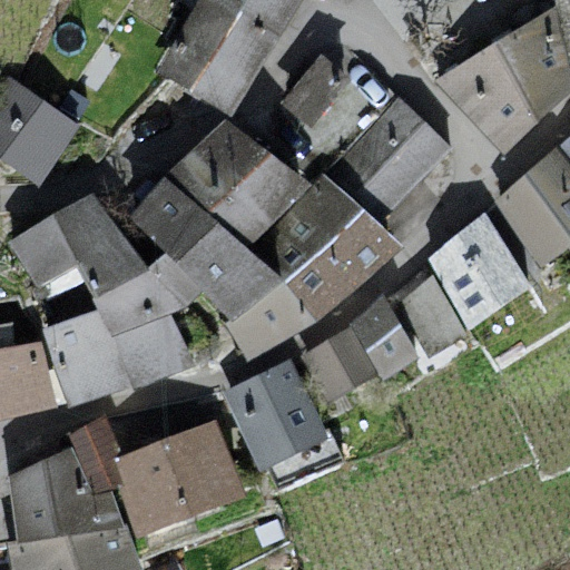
[(278,32),(228,0),(195,0),(157,71),(231,114),(278,32)]
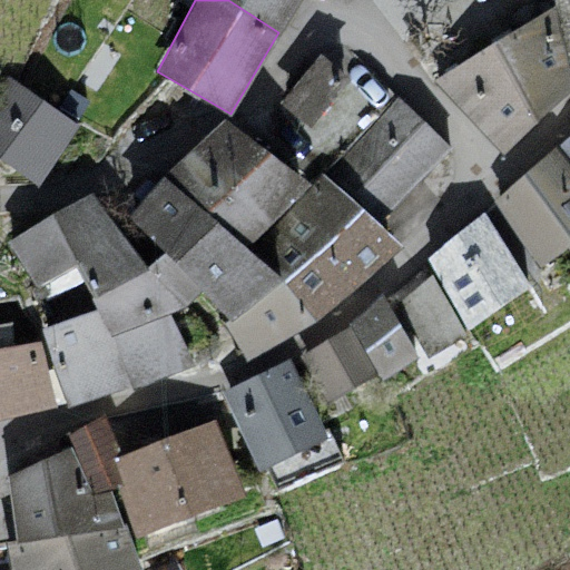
[(228,0),(278,32),(296,0),(228,0)]
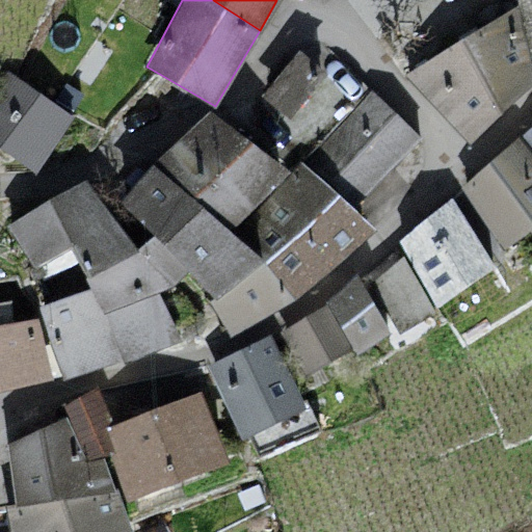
[(531,0),(516,0),(517,4),(531,63),(531,0)]
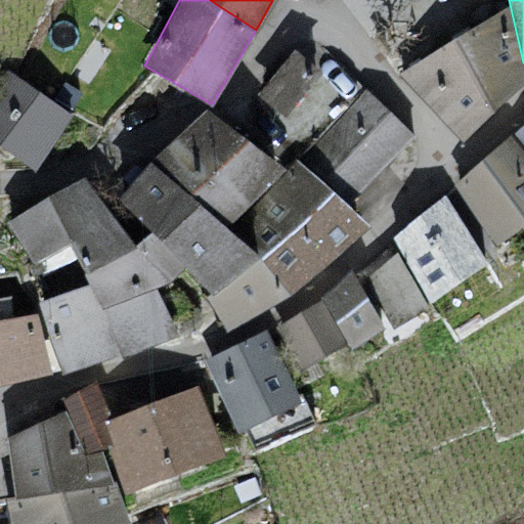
[(463,140),(523,81),(523,62),(510,4),(399,73),(463,140)]
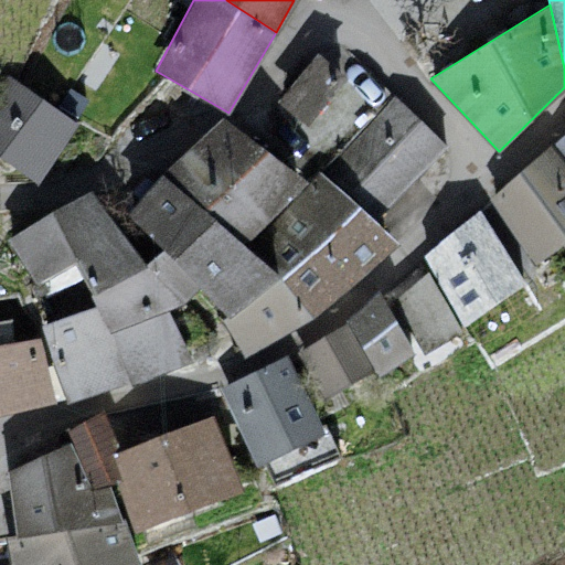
[(348,76),(319,52),(279,99),(308,124),(348,76)]
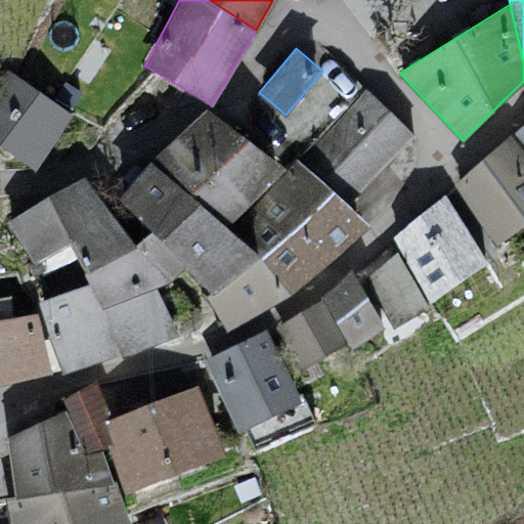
[(0,142),(35,167),(74,113),(71,111),(53,98),(7,67),(0,77),(0,142)]
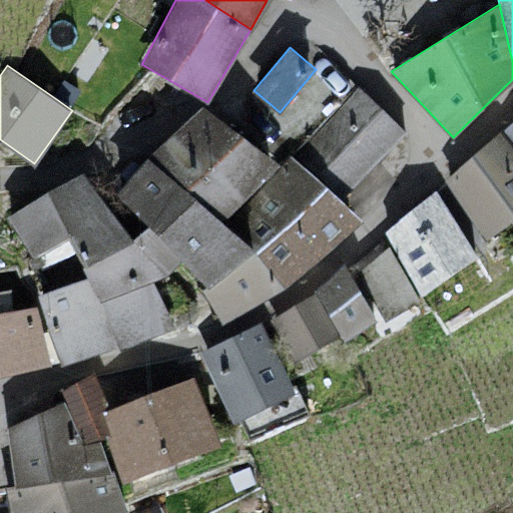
[(52,96),(69,108),(81,90),(64,79),(52,96)]
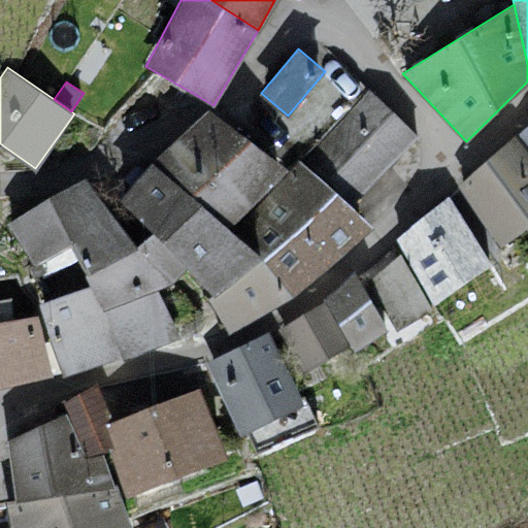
[(420,136),(368,88),(301,160),(353,207),(420,136)]
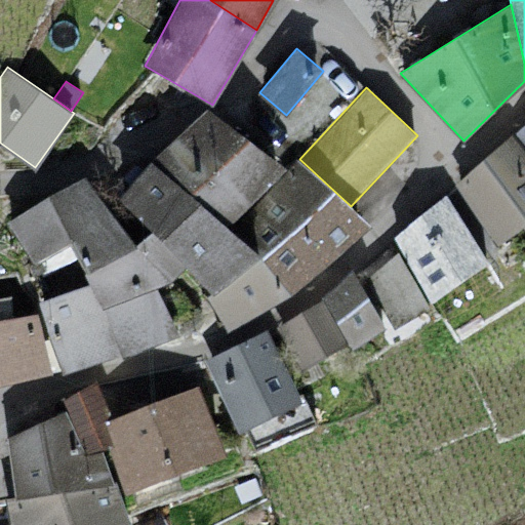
[(230,228),(289,169),(208,107),(152,160),(230,228)]
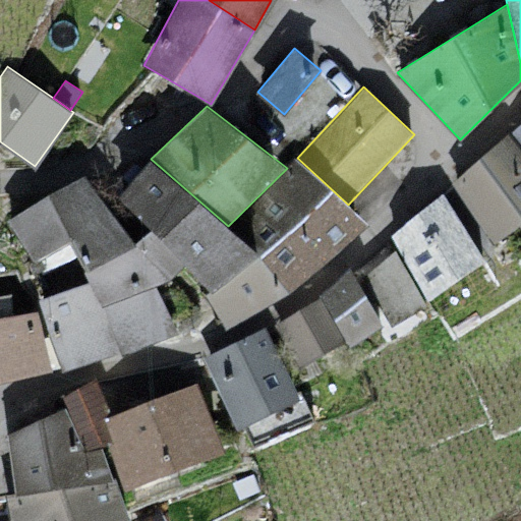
[(520,123),(510,132),(520,147),(520,123)]
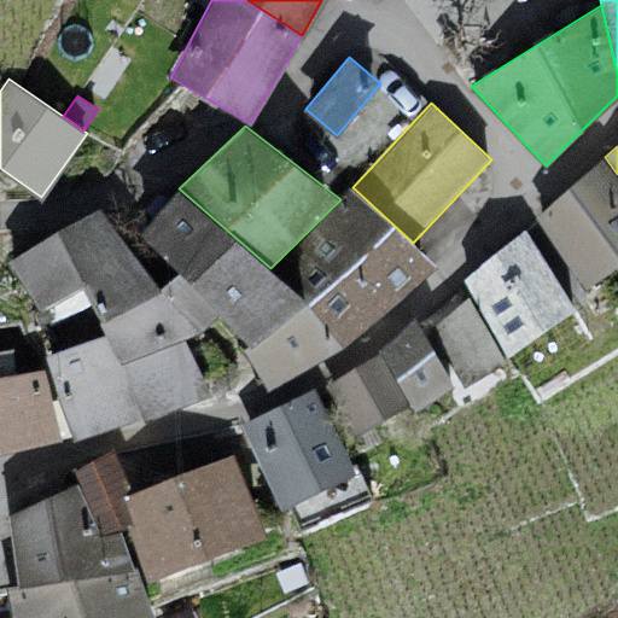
[(617,174),(605,157),(540,216),(588,285),(616,267),(617,270),(617,174)]
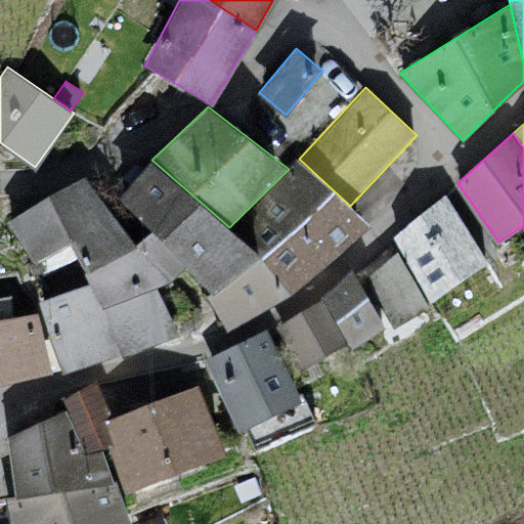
[(366,222),(350,206),(299,159),(289,169),(229,227),(261,258),(289,291),(366,222)]
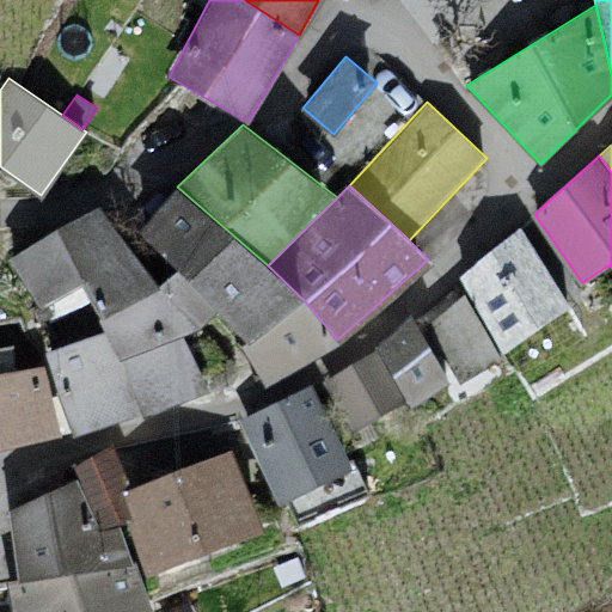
[(268,265),(177,187),(138,228),(176,269),(219,312),(246,341),(305,301),(268,265)]
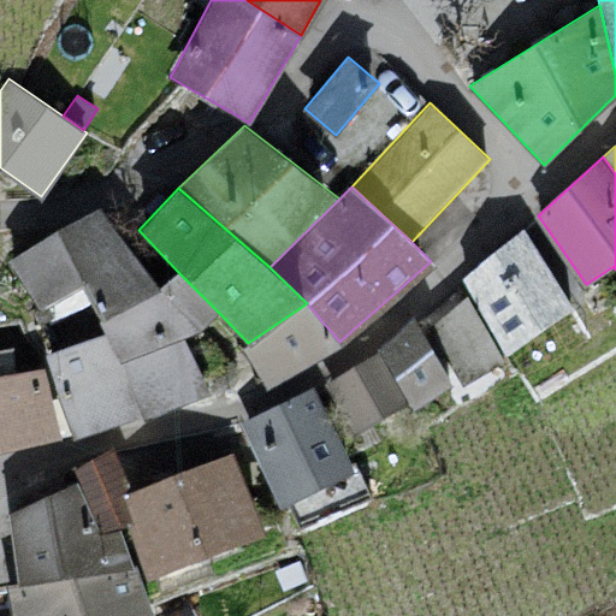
[(100,206),(10,259),(40,313),(86,285),(135,255),(100,206)]
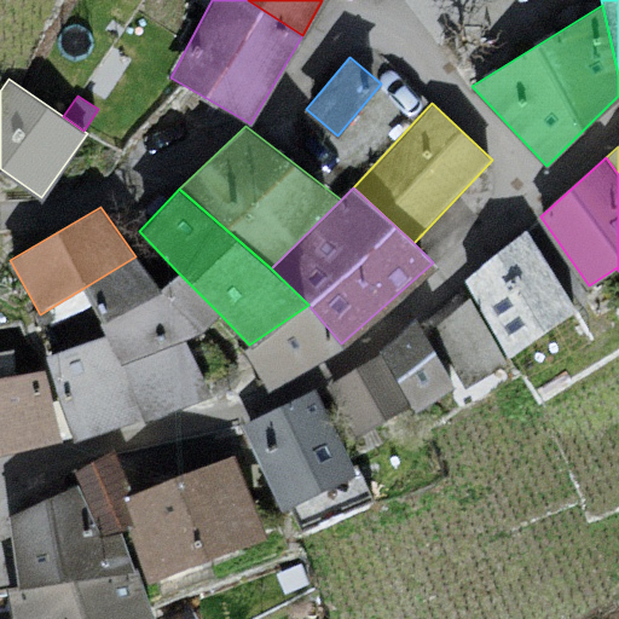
[(574,307),(528,231),(464,283),(509,357),(574,307)]
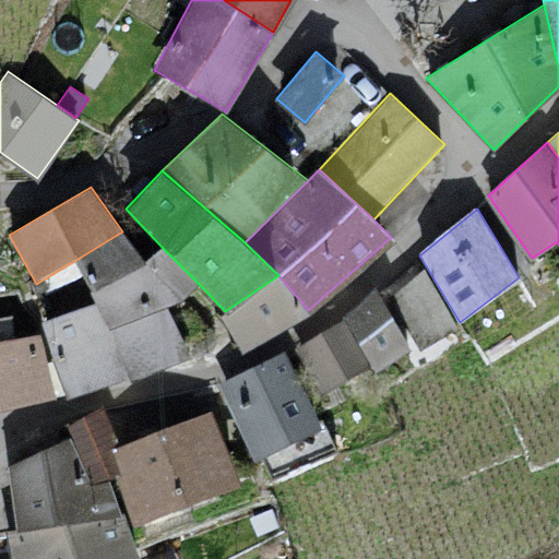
[(145,260),(122,232),(78,259),(96,300),(109,328),(167,306),(180,301),(145,260)]
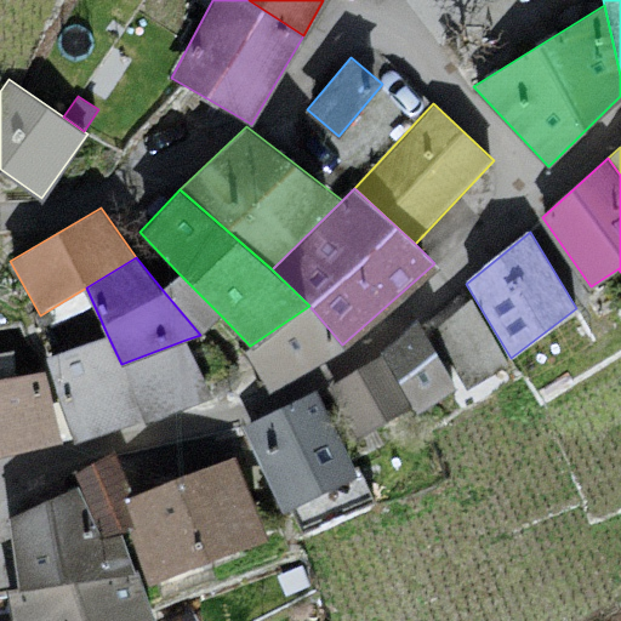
[(178,273),(161,289),(200,335),(222,317),(178,273)]
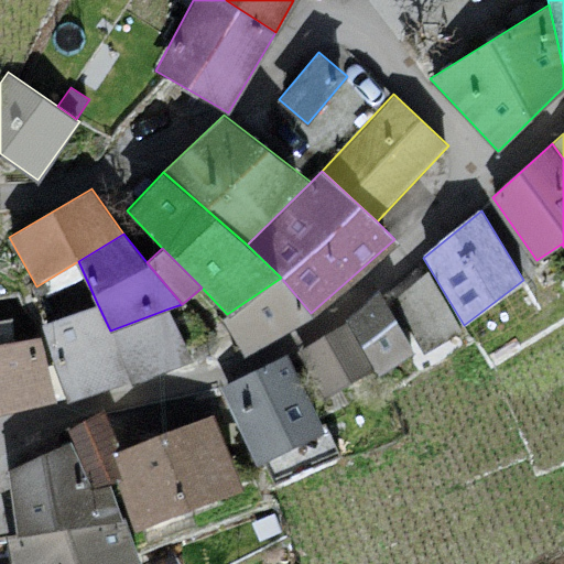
[(429,270),(394,299),(425,353),(462,329),(429,270)]
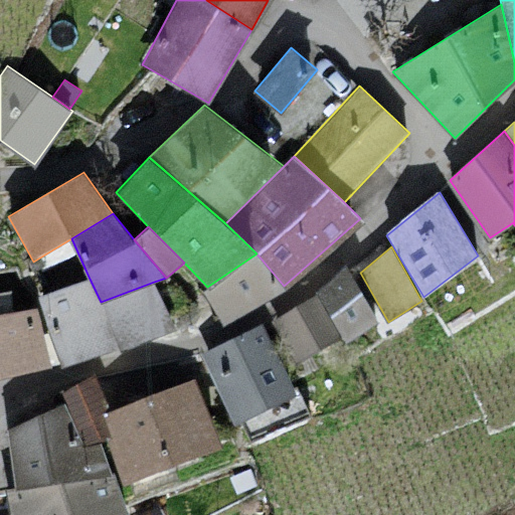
[(284,286),(256,253),(207,287),(202,291),(220,322),(284,286)]
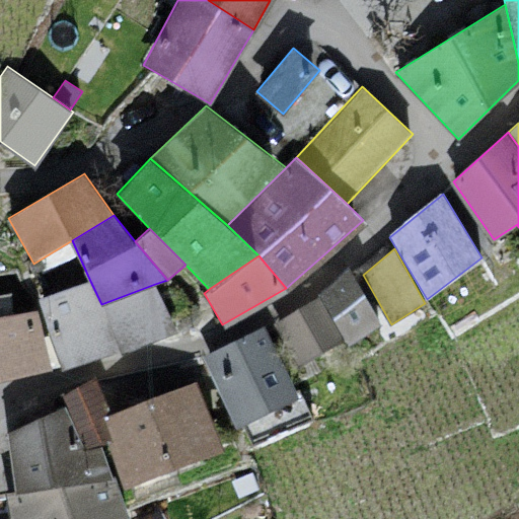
[(380,324),(350,269),(318,296),(344,339),(348,345),(380,324)]
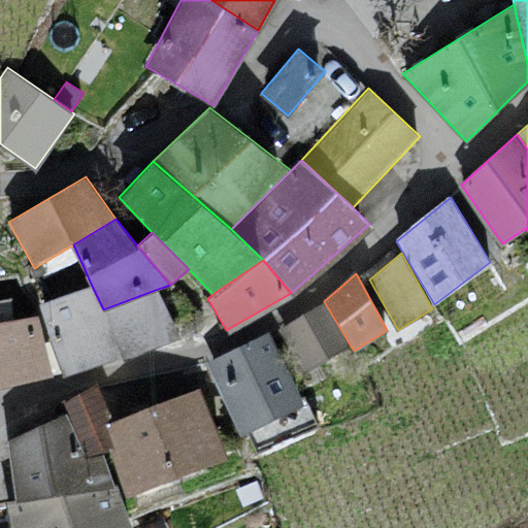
[(91,284),(38,302),(63,369),(178,329),(158,289),(103,309),(91,284)]
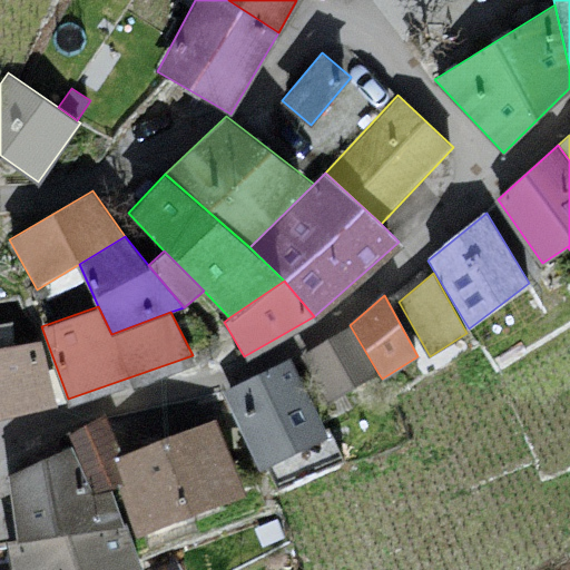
[(328,403),(377,372),(350,325),(302,354),(328,403)]
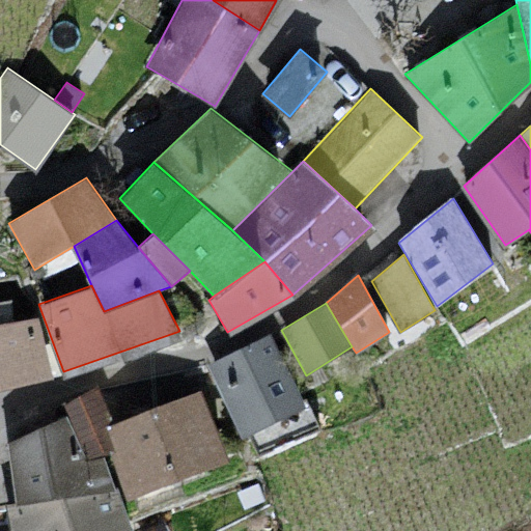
[(0,325),(0,384),(49,372),(37,316),(0,325)]
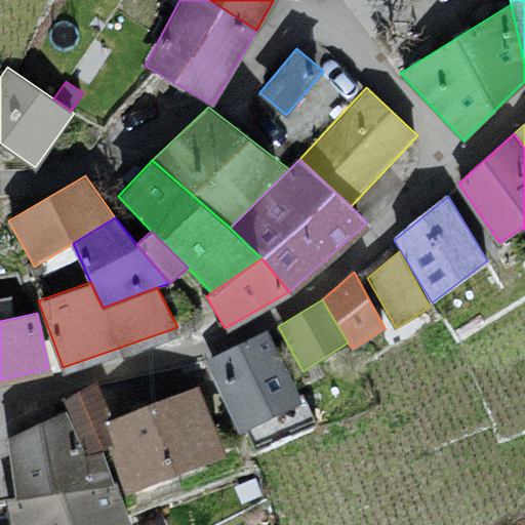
[(300,401),(269,333),(207,362),(239,430),(300,401)]
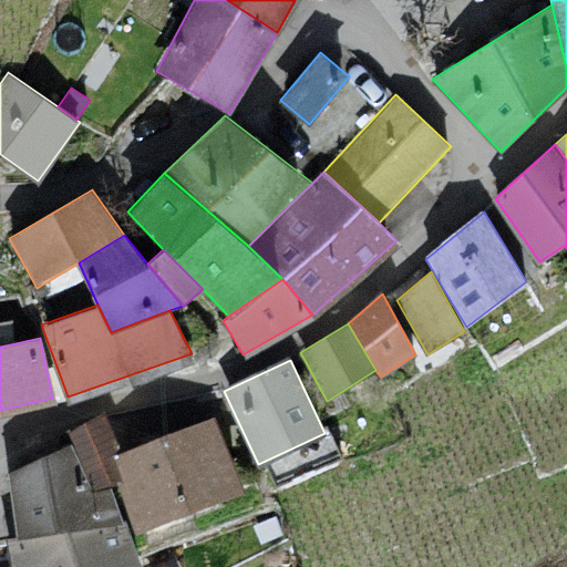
[(113,454),(123,450),(106,413),(66,431),(71,442),(94,491),(110,485),(116,482),(123,480),(113,454)]
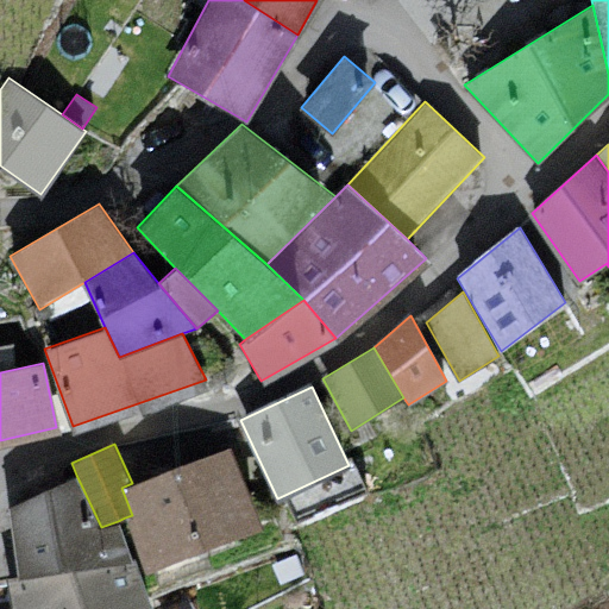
[(262,525),(231,446),(132,483),(121,488),(132,515),(125,518),(144,571),(262,525)]
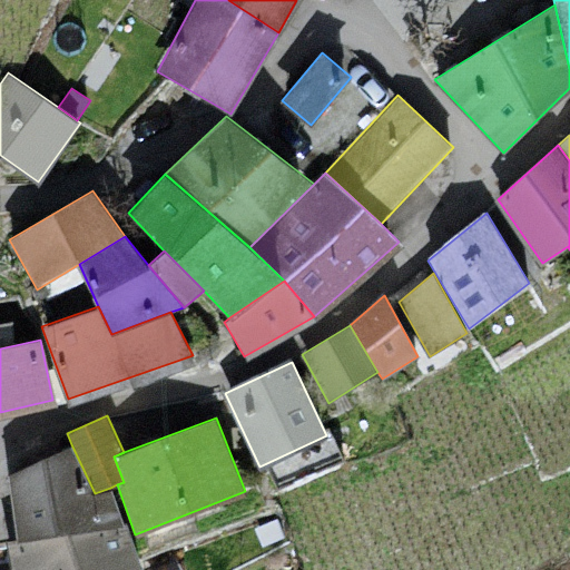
[(95,493),(71,444),(8,473),(16,541),(126,526),(110,488),(95,493)]
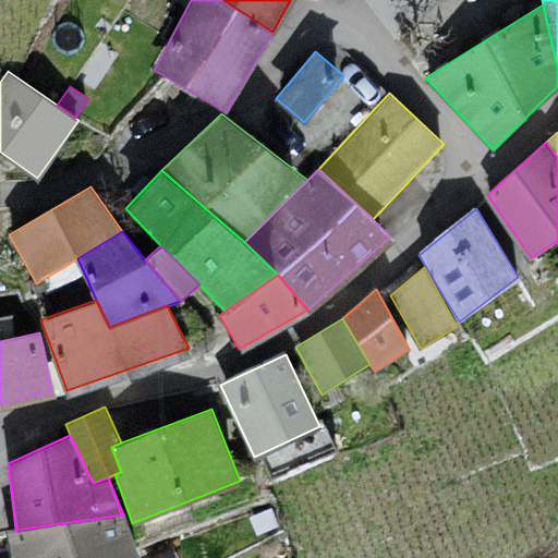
[(140,557),(123,514),(15,530),(3,533),(8,557),(140,557)]
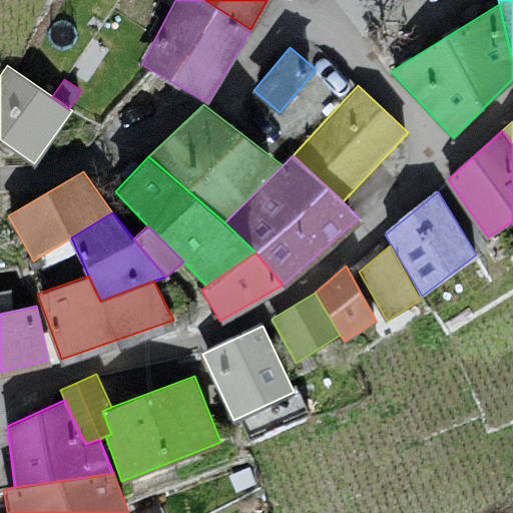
[(188,483),(153,501),(158,512),(196,512),(202,510),(188,483)]
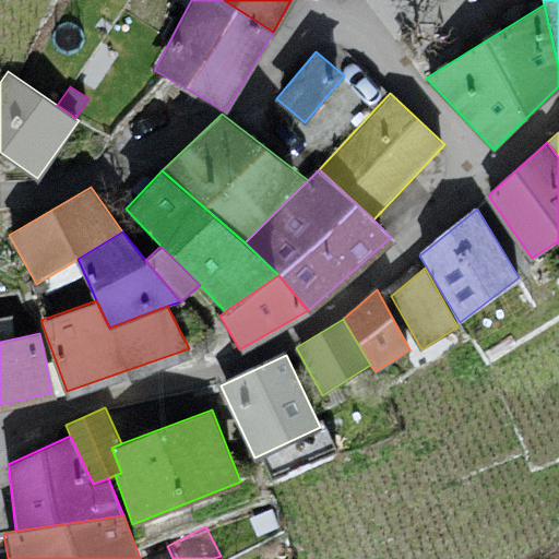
All buildings are outlined.
